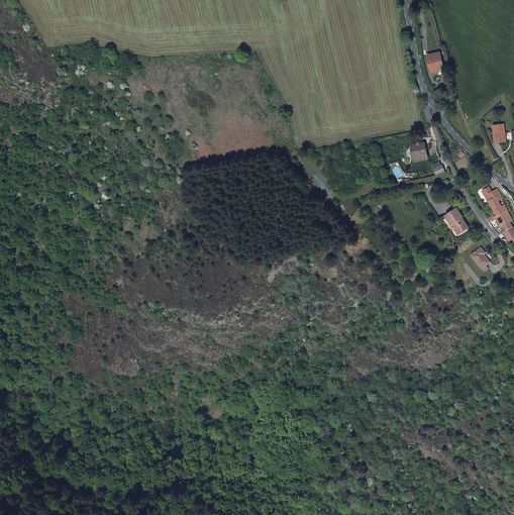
[(441,69),(437,53),(425,56),(429,72),(441,69)]
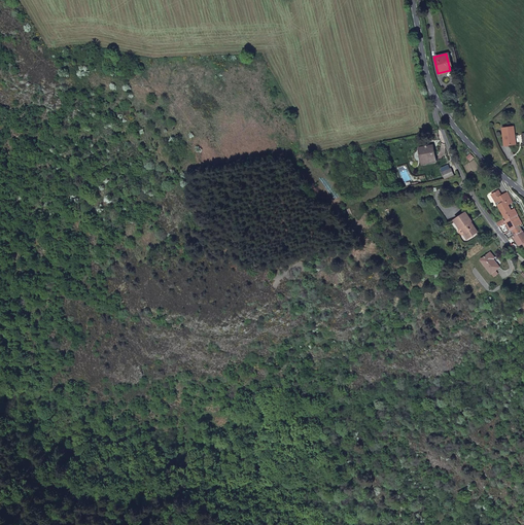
[(513,128),(501,129),(503,146),(513,145),(512,137),(514,137),(513,128)]
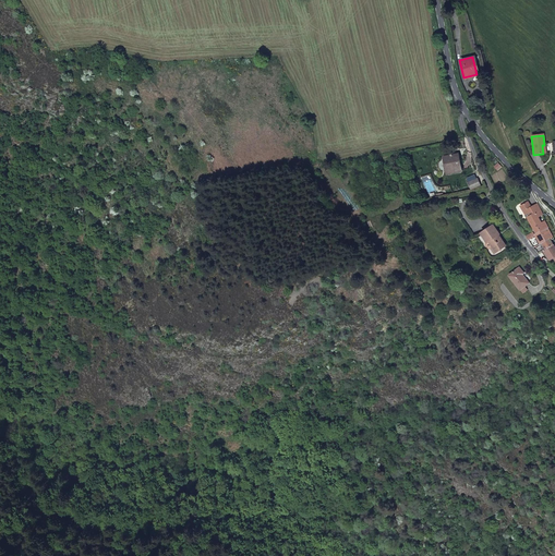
[(438,162),(447,177),(459,169),(450,155),(438,162)]
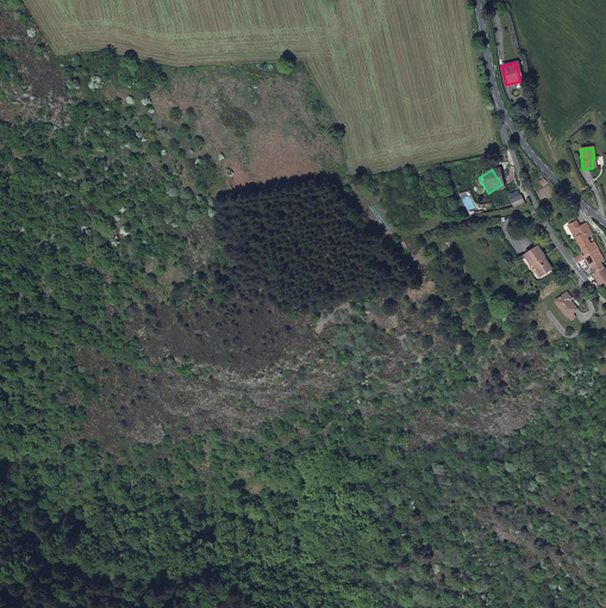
[(505,194),(508,206),(518,204),(516,197),(514,196),(513,192),(505,194)]
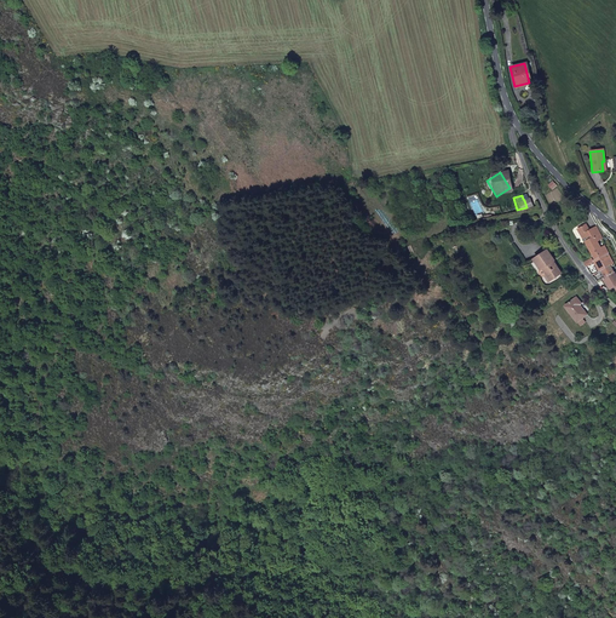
[(597,230),(593,224),(587,228),(585,222),(576,227),(581,236),(597,230)]
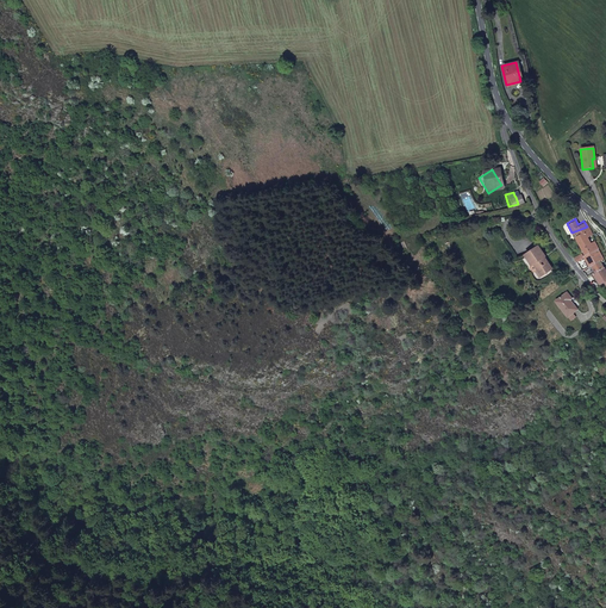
[(587,227),(572,233),(581,252),(572,256),(573,259),(593,248),(597,247),(593,239),(588,241),(585,235),(591,233),(587,227)]
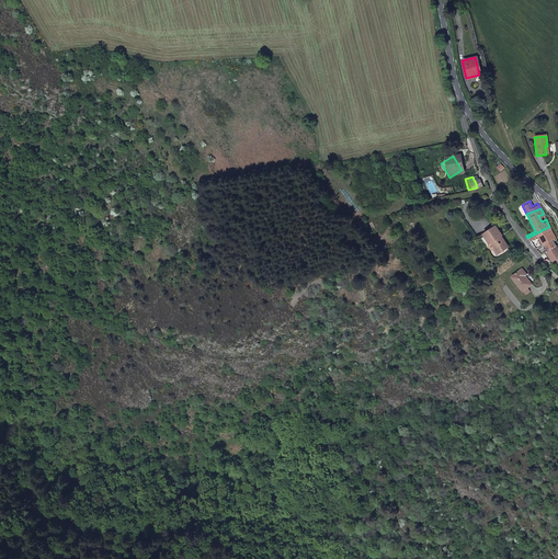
[(502,237),(493,225),(481,234),(489,243),(490,242),(498,252),(507,247),(501,239),(502,237)]
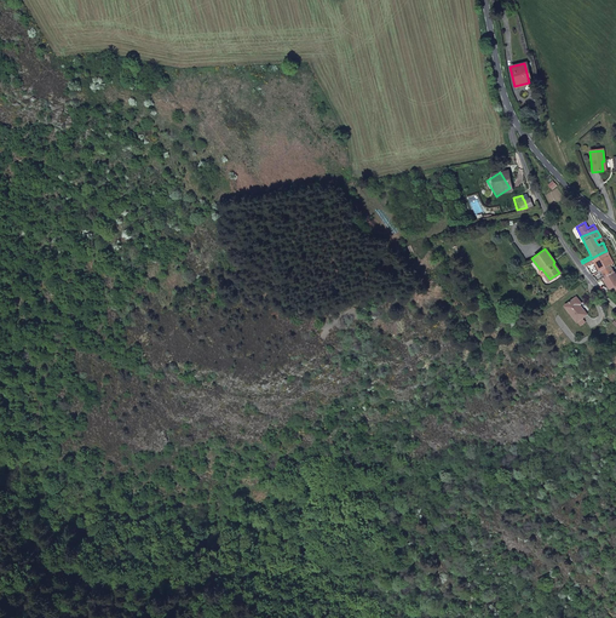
[(603,252),(582,263),(583,265),(593,261),(596,265),(593,267),(594,270),(599,269),(609,264),(603,252)]
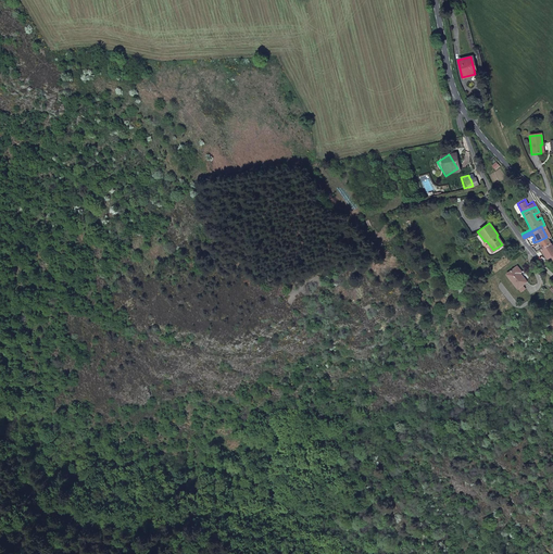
[(549,240),(547,237),(538,241),(540,246),(549,241),(549,240)]
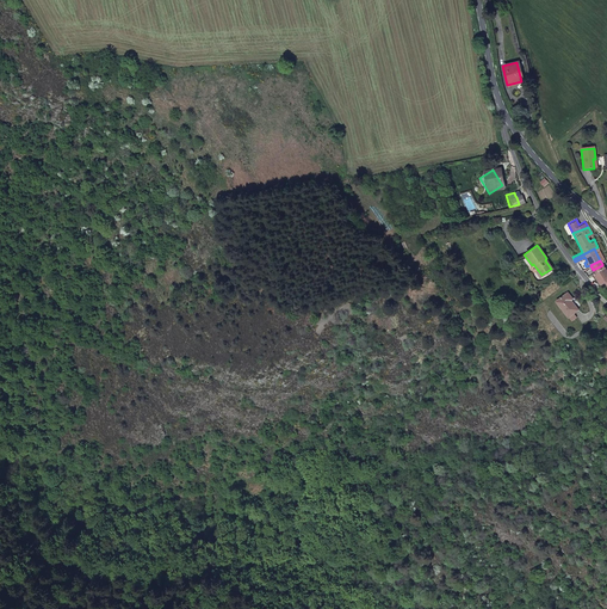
[(533,264),(532,265),(539,276),(542,275),(533,264)]
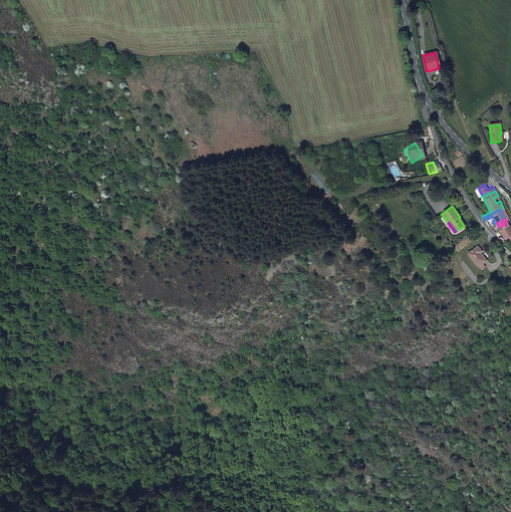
[(510,233),(510,228),(507,223),(499,227),(497,228),(504,238),(507,235),(510,233)]
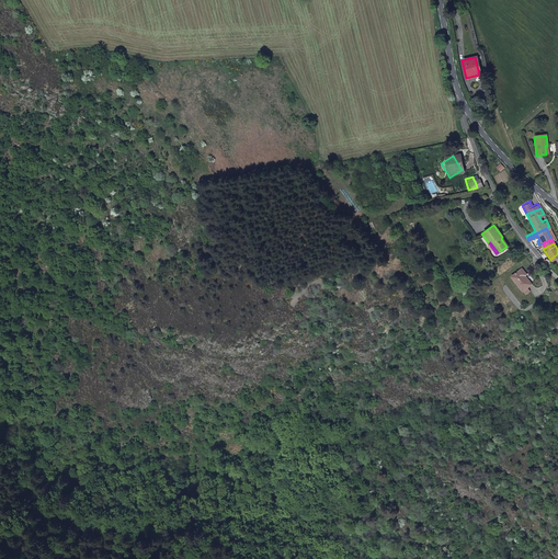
[(524,277),(520,269),(510,276),(524,295),(530,291),(526,287),(530,285),(524,277)]
